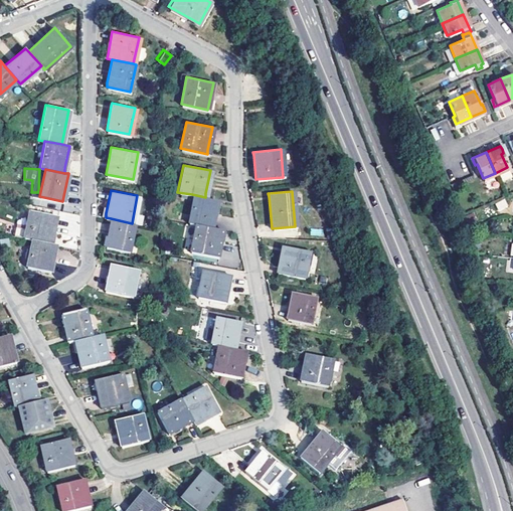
[(215,203),(216,199),(205,197),(192,194),(187,221),(194,223),(211,226),(215,203)]
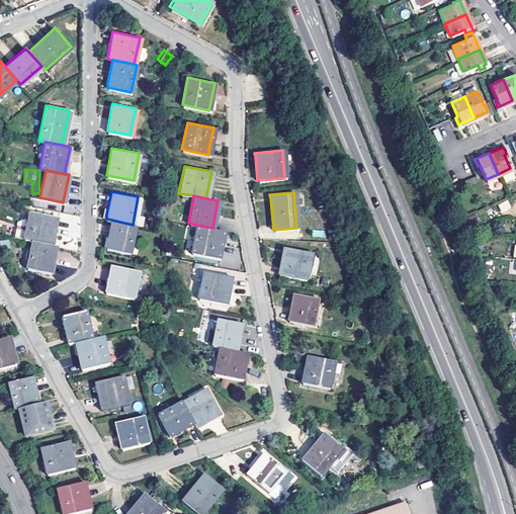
[(496,200),(499,207),(509,203),(505,195),(496,200)]
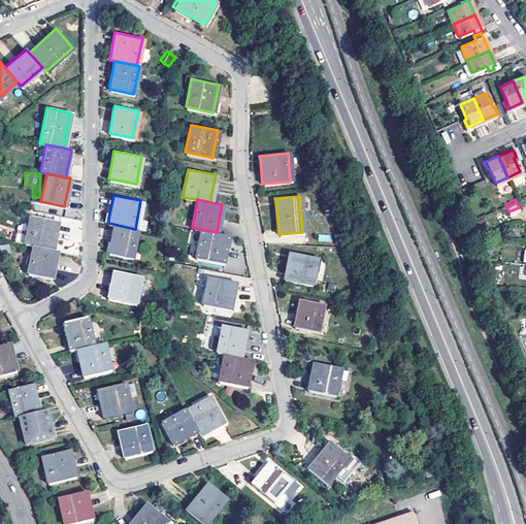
[(29,215),(24,243),(32,244),(52,249),(57,220),(29,215)]
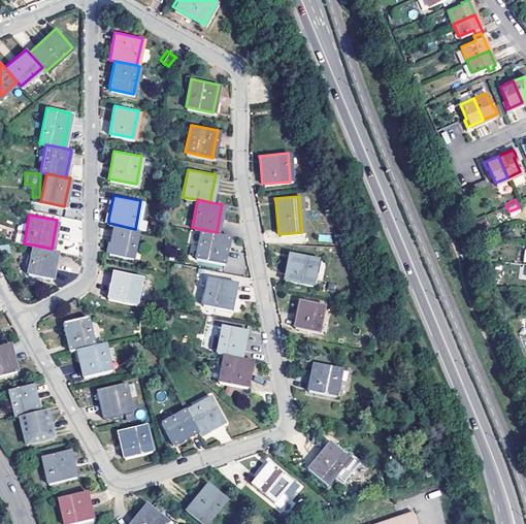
[(135,229),(113,224),(108,247),(107,253),(131,257),(137,229),(135,229)]
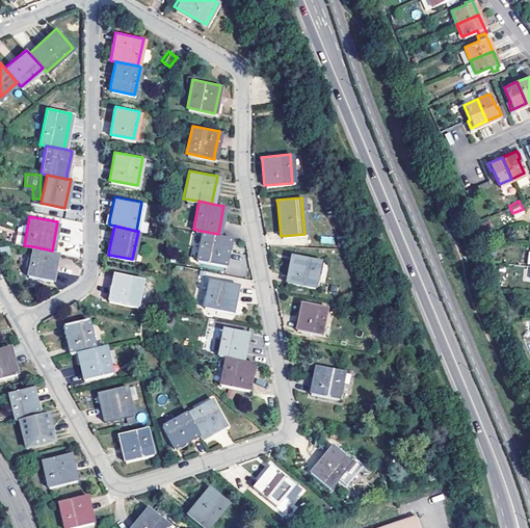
[(218,234),(201,231),(195,258),(223,264),(229,236),(218,234)]
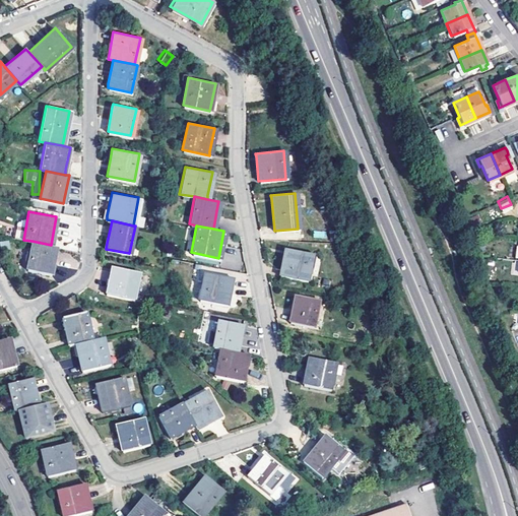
[(50,270),(55,246),(51,245),(31,241),(26,268),(49,273),(50,270)]
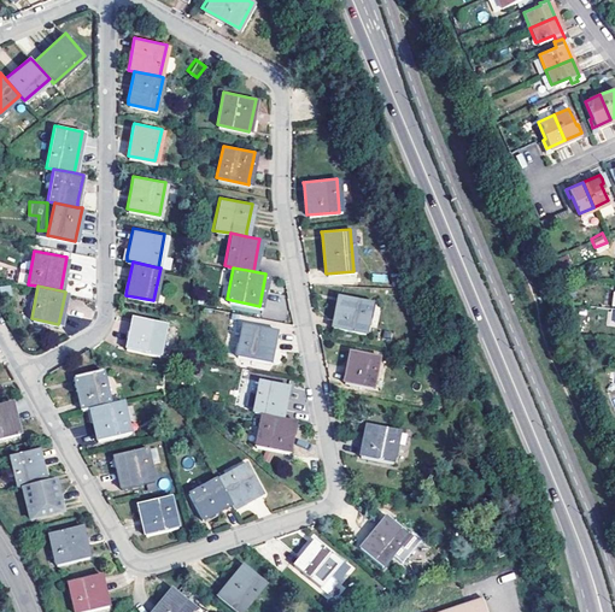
[(370,300),(338,293),(337,296),(331,325),(362,333),(370,300)]
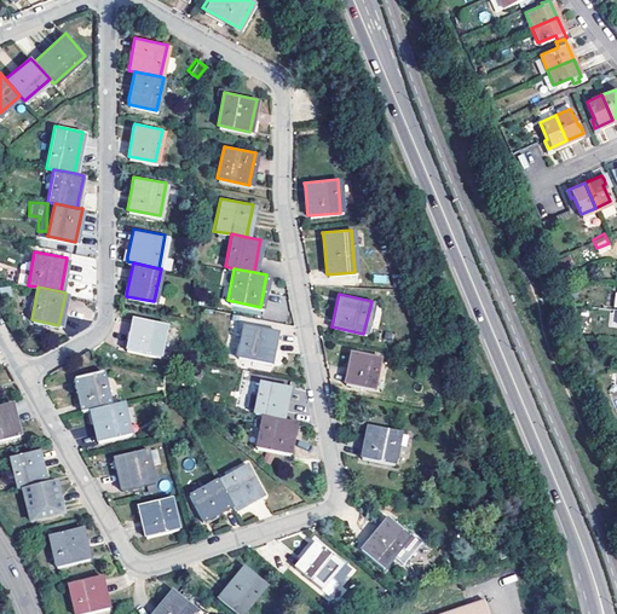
[(165,323),(132,316),(131,320),(126,348),(157,355),(165,323)]
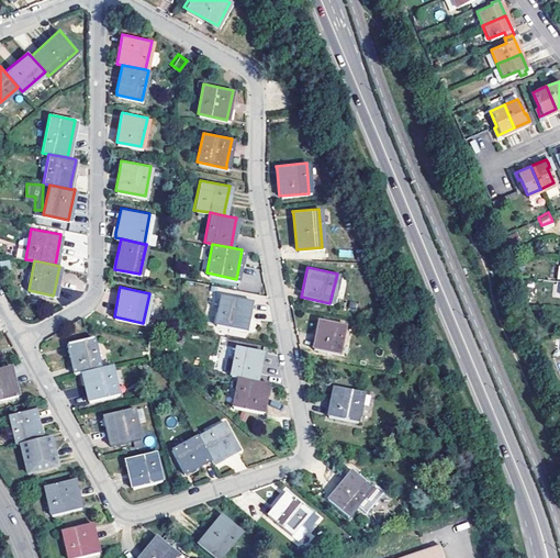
[(249,300),(221,294),(215,323),(244,330),(244,325),(249,300)]
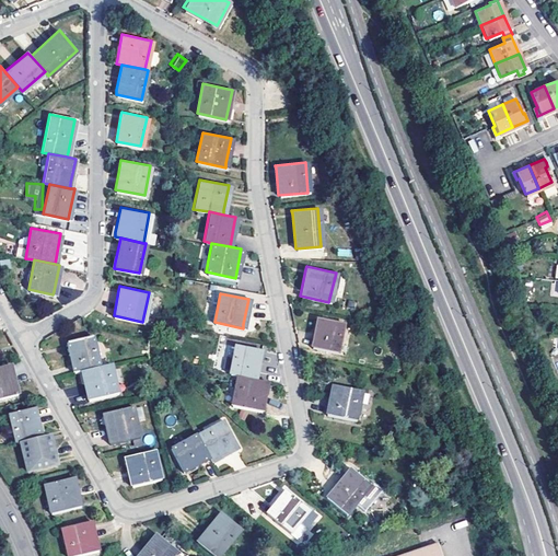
[(341,322),(316,316),(315,320),(311,345),(335,350),(341,322)]
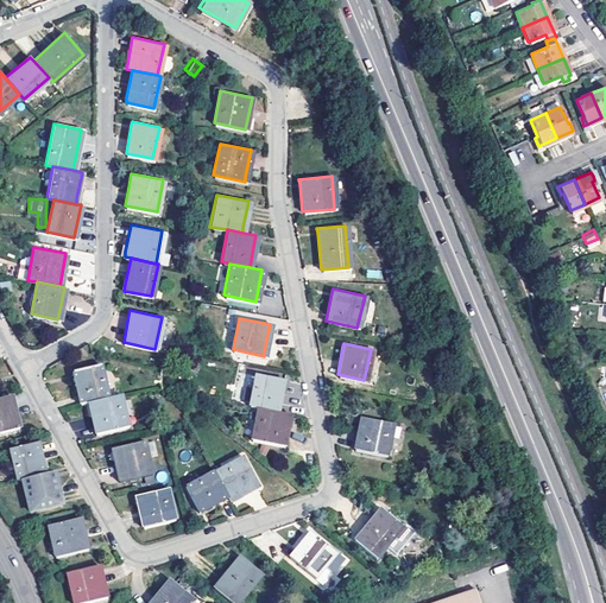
[(73,375),(79,402),(87,400),(106,395),(100,365),(71,370),(73,375)]
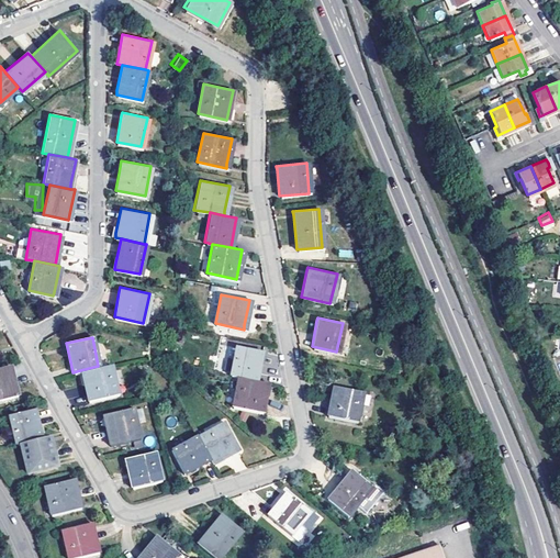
[(236,344),(230,374),(237,376),(255,378),(260,354),(261,349),(236,344)]
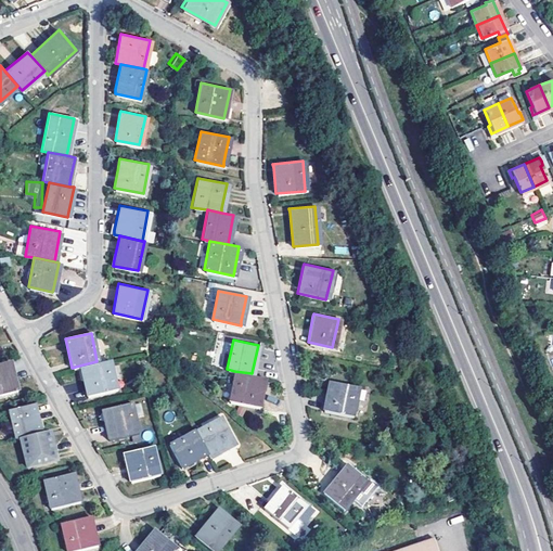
[(97,361),(79,366),(80,370),(87,395),(115,387),(108,358),(97,361)]
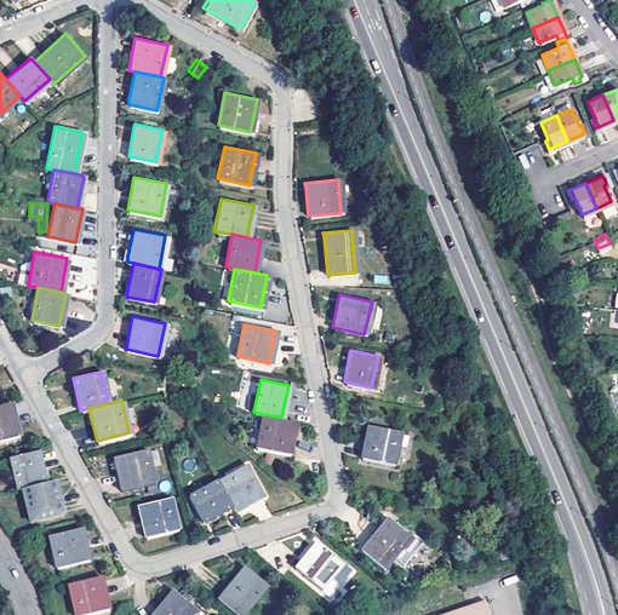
[(11,403),(0,406),(0,440),(16,437),(18,436),(15,419),(11,403)]
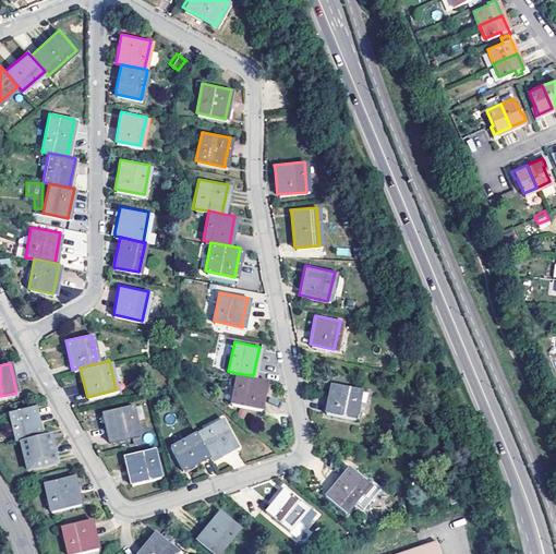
[(253,375),(236,373),(230,401),(260,407),(265,382),(265,378),(253,375)]
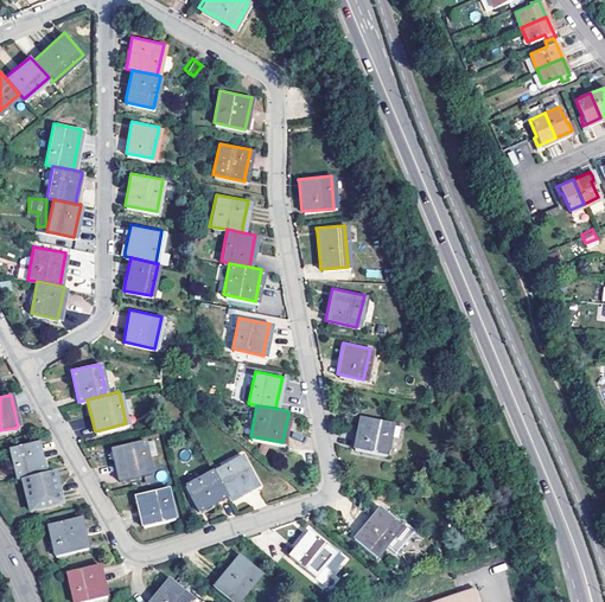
[(392,422),(358,415),(358,420),(352,446),(384,454),(392,422)]
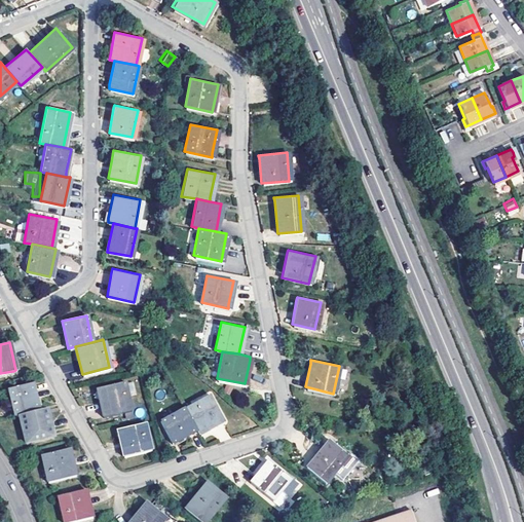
[(97,390),(103,415),(129,408),(123,380),(96,387),(97,390)]
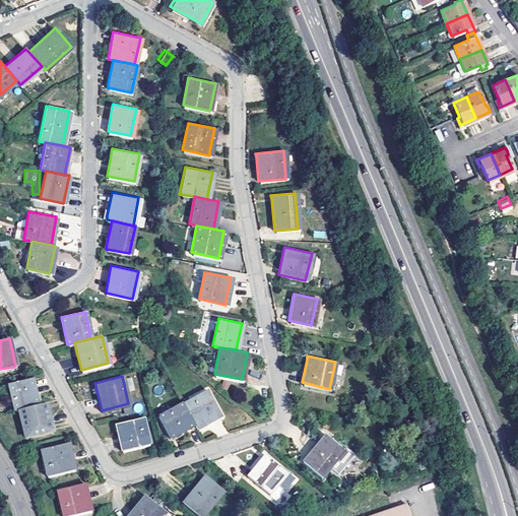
[(8,383),(14,409),(18,408),(38,404),(37,400),(31,378),(8,383)]
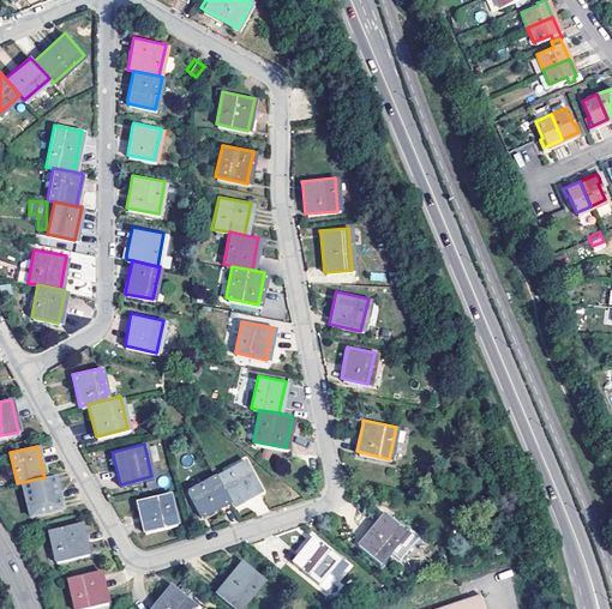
[(245,459),(215,475),(228,500),(231,505),(235,502),(261,488),(245,459)]
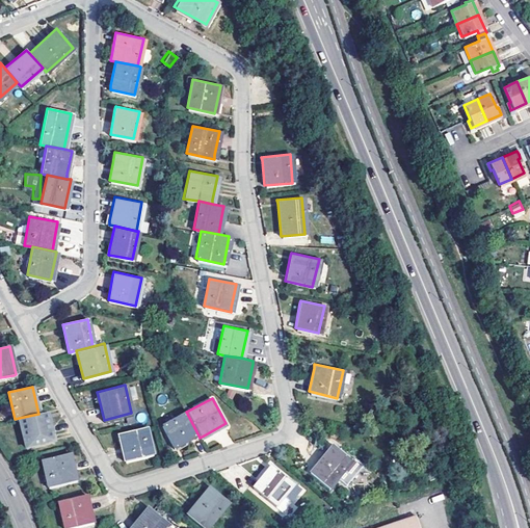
[(186,412),(185,412),(161,424),(173,446),(177,445),(197,433),(186,412)]
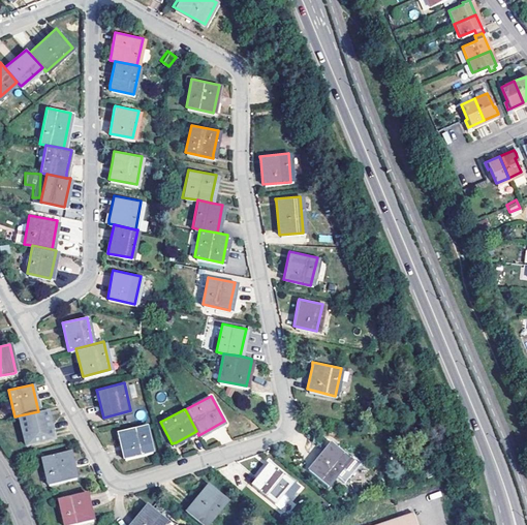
[(38,411),(19,415),(25,443),(52,437),(47,413),(45,410),(38,411)]
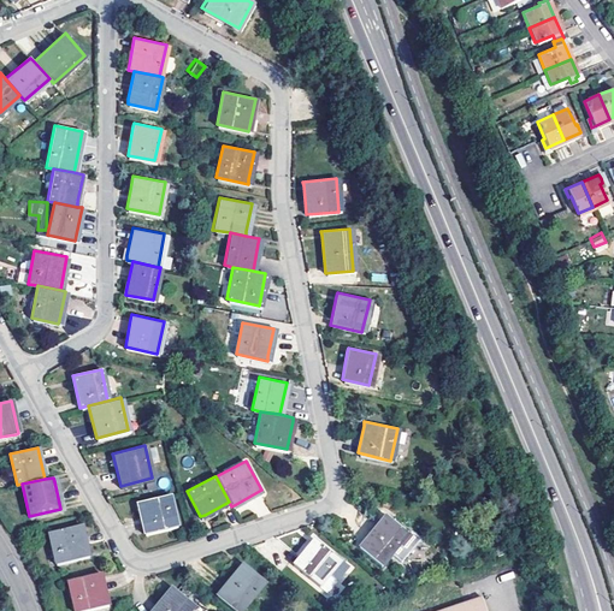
[(169,493),(136,500),(137,505),(145,532),(176,525),(169,493)]
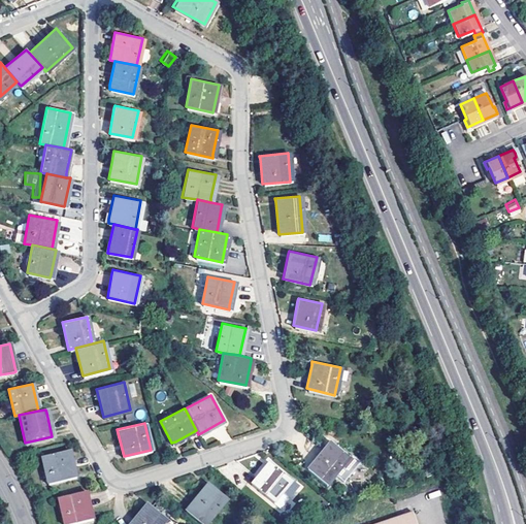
[(348,456),(329,440),(327,444),(306,467),(325,484),(333,473),(341,481),(358,460),(350,454),(348,456)]
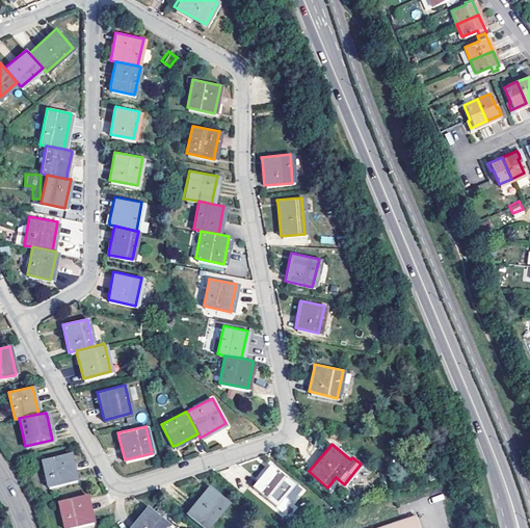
[(69,453),(42,458),(47,486),(75,481),(74,477),(69,453)]
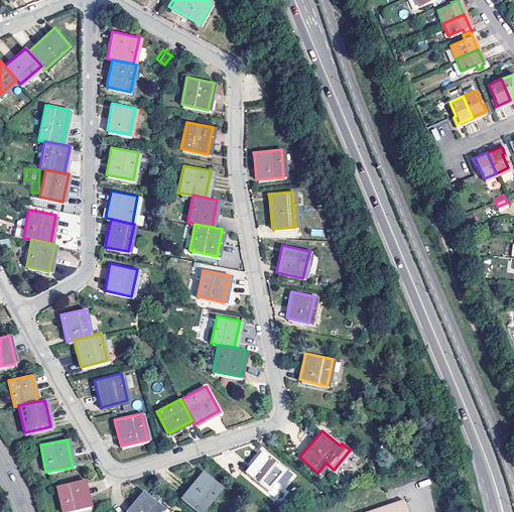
[(288,474),(261,450),(245,471),(271,494),(288,474)]
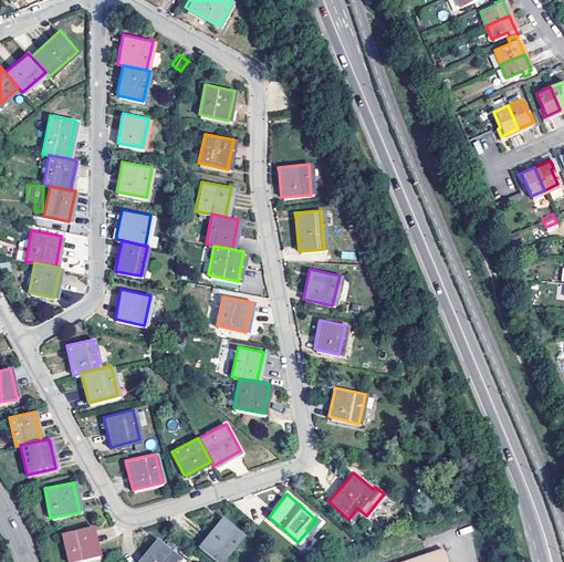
[(217,561),(242,533),(222,516),(219,520),(198,547),(216,561),(217,561)]
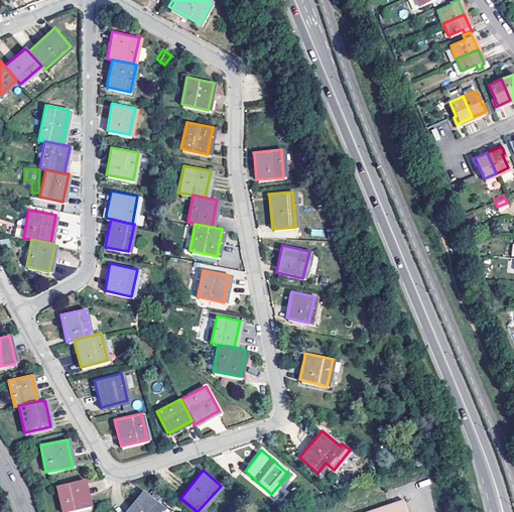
[(83,479),(55,484),(61,511),(89,506),(88,502),(83,479)]
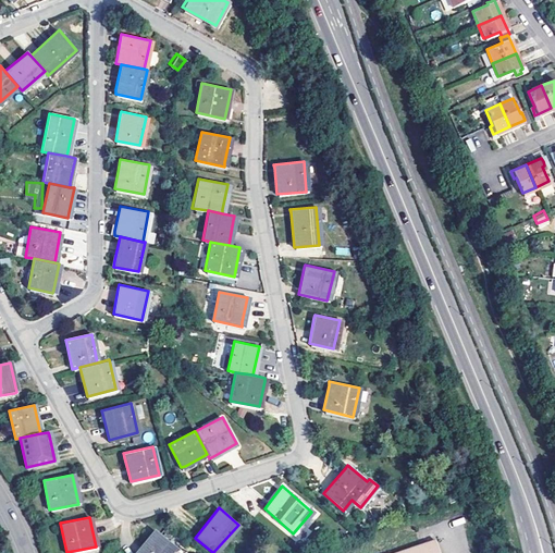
[(168,552),(174,547),(155,530),(152,532),(135,552),(168,552)]
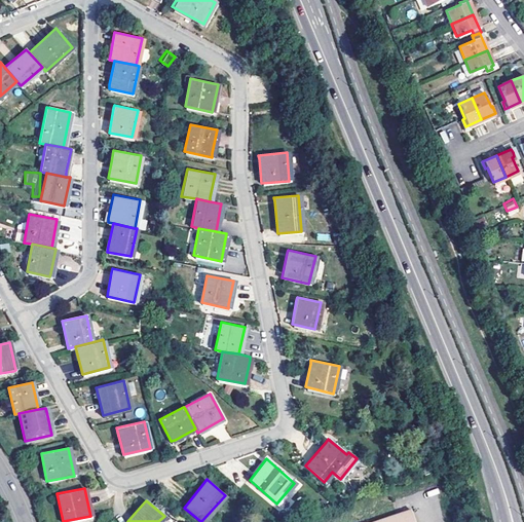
[(412,521),(408,509),(366,521),(412,521)]
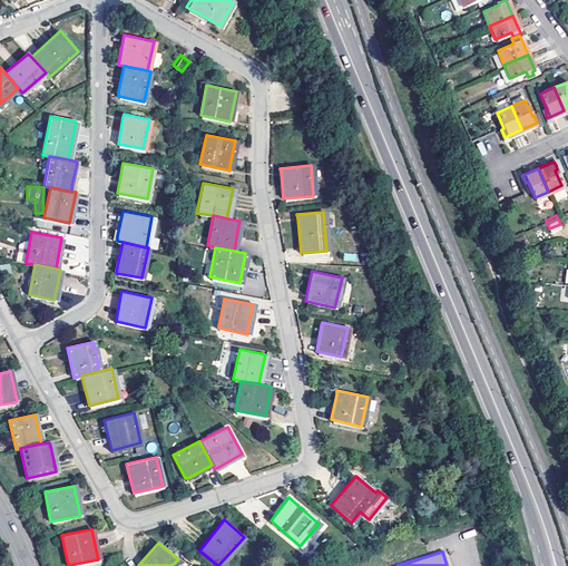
All buildings are outlined.
